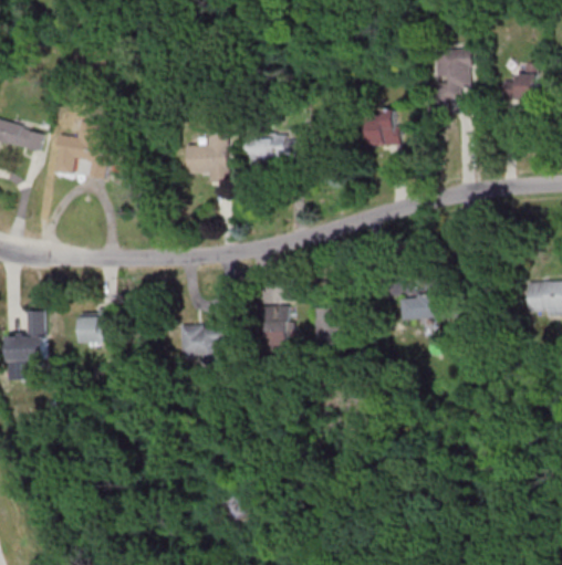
[(469,48),(435,48),(435,105),(445,105),(445,96),(469,96),(469,48)]
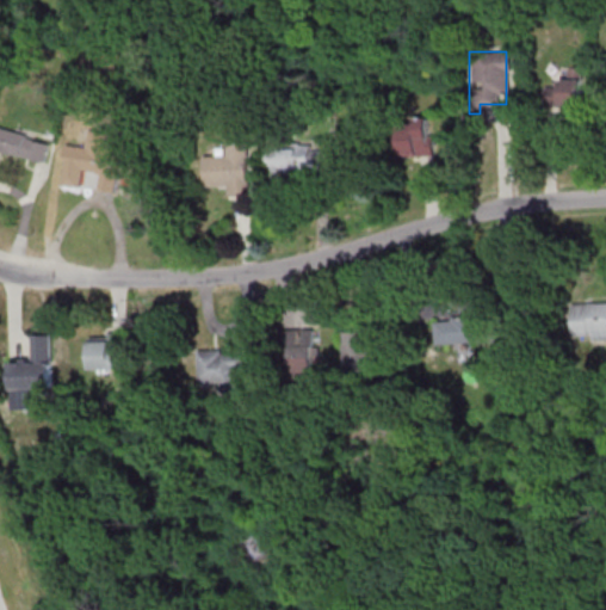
[(579,68),(566,68),(566,76),(554,78),(554,84),(540,84),(540,106),(580,105),(579,68)]
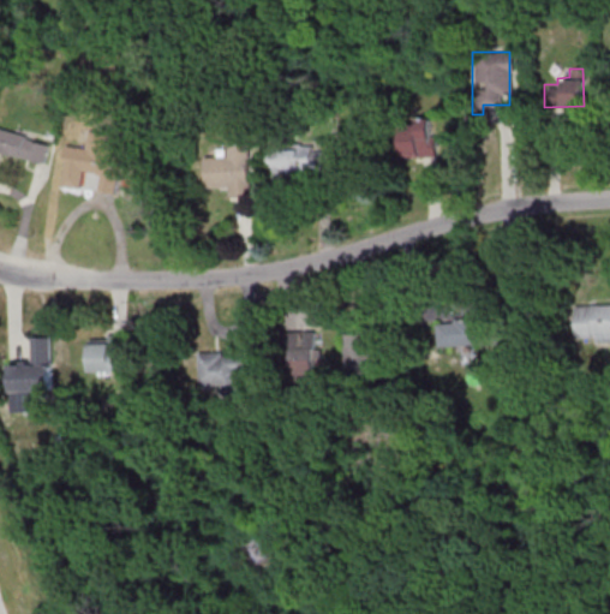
[(432,156),(432,118),(399,118),(399,156),(432,156)]
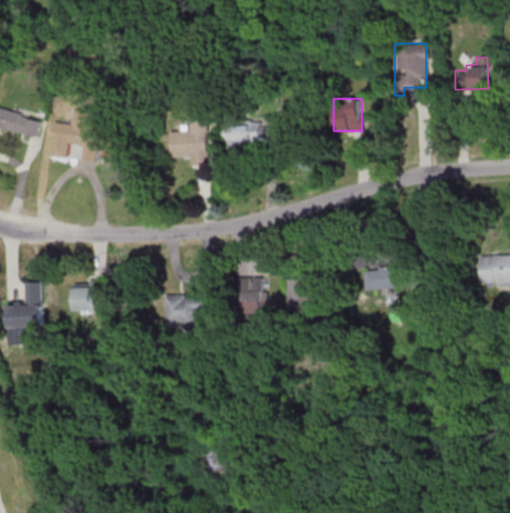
[(0,126),(34,135),(38,115),(0,106),(0,126)]
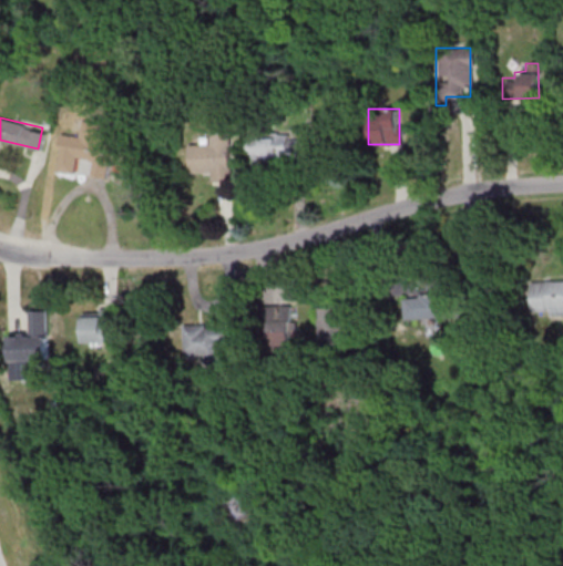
[(208,171),(208,181),(228,181),(227,132),(207,132),(207,144),(186,144),(186,171),(208,171)]
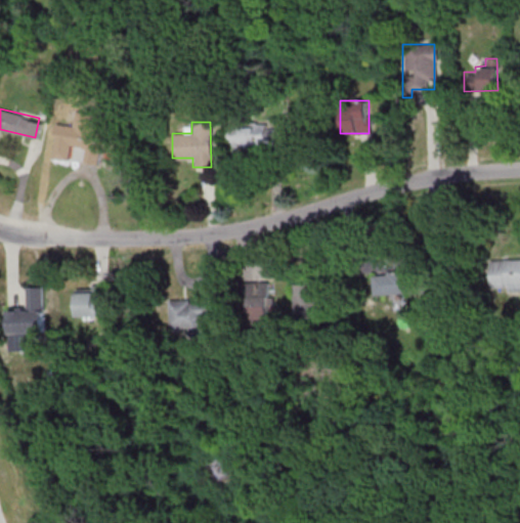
[(228,122),(228,146),(275,147),(275,123),(228,122)]
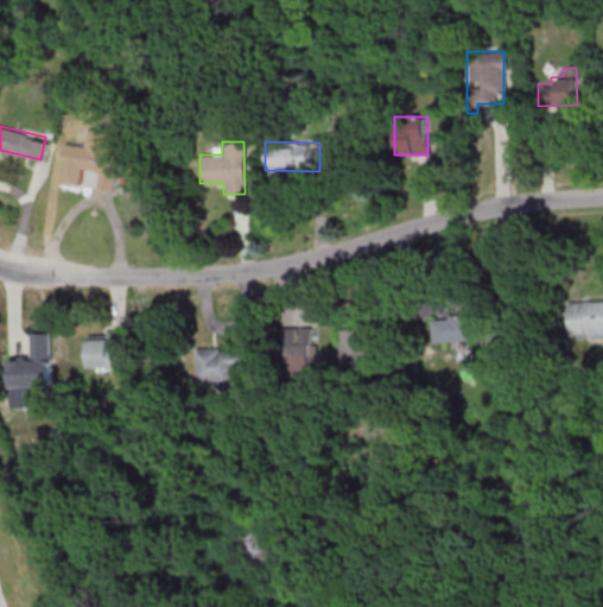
[(115,171),(120,147),(100,144),(96,168),(115,171)]
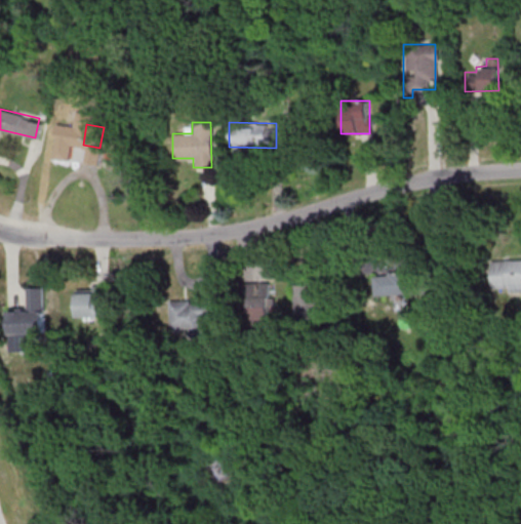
[(520,258),(488,259),(489,290),(520,289),(520,258)]
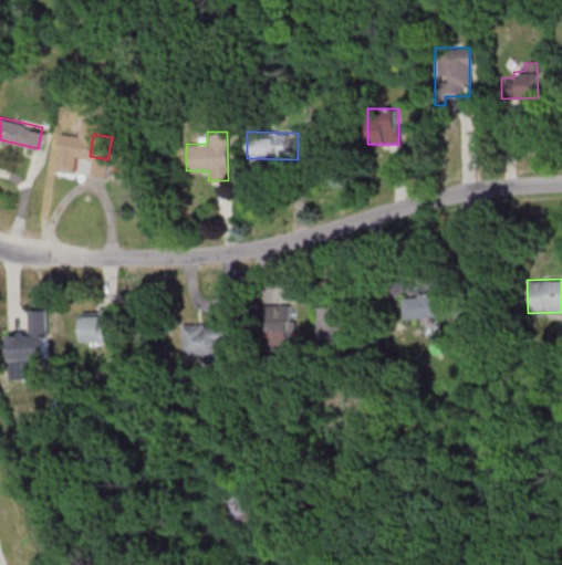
[(399,293),(399,316),(440,316),(440,293),(399,293)]
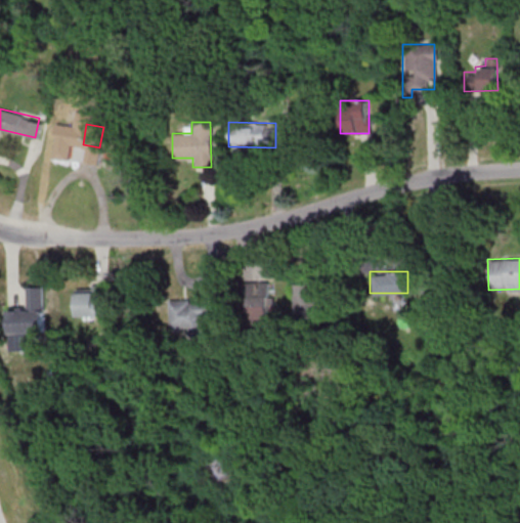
[(267,281),(242,281),(242,324),(268,324),(267,281)]
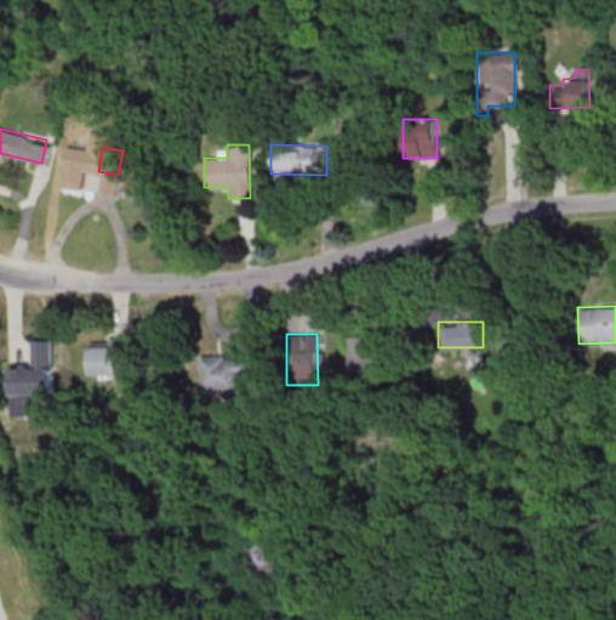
[(346,379),(381,379),(381,352),(369,352),(369,335),(346,335),(346,379)]
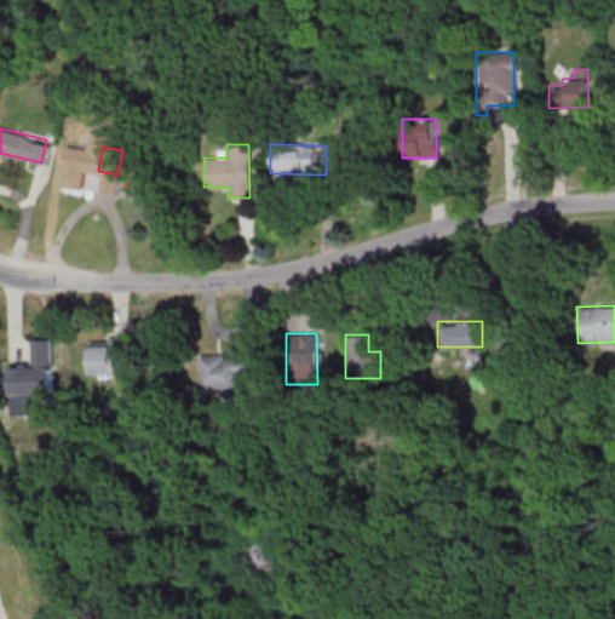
[(50,338),(29,338),(29,365),(6,365),(6,393),(21,393),(21,396),(50,396),(50,338)]
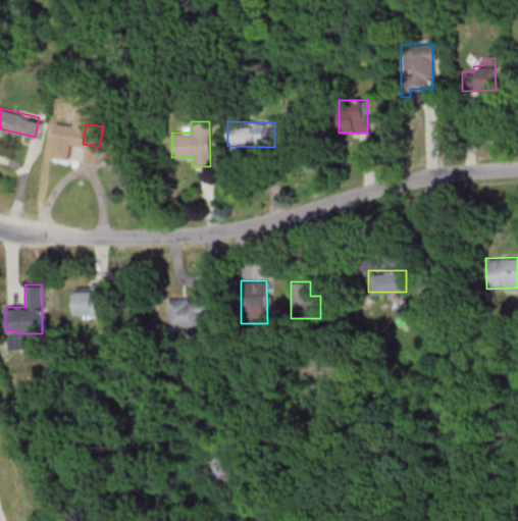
[(105,284),(73,284),(73,314),(105,314),(105,284)]
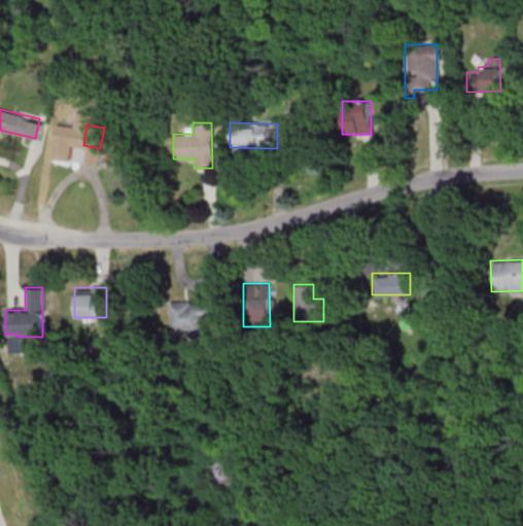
[(169,332),(206,331),(206,300),(169,301),(169,332)]
